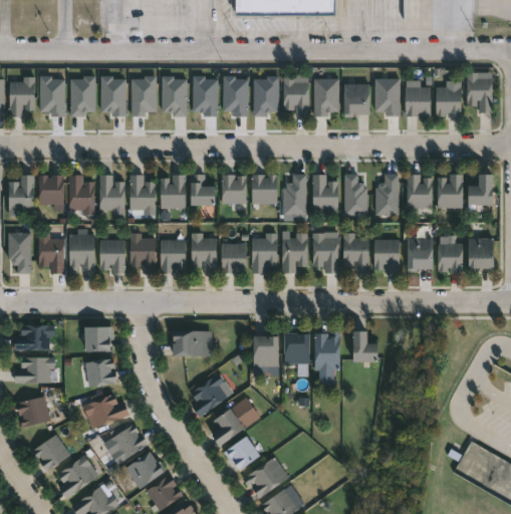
[(339,0),(339,15),(238,15),(238,0),(339,0)]
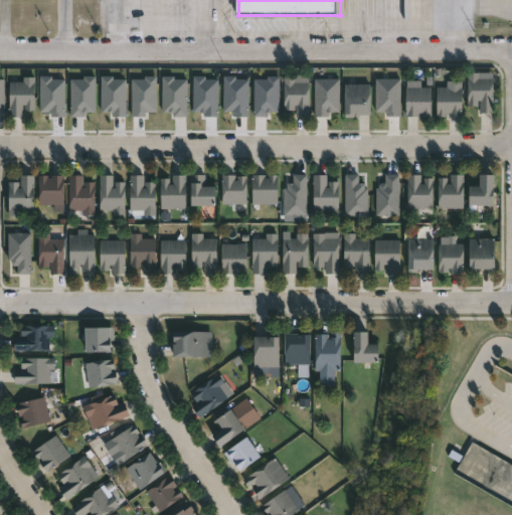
[(480,72),(480,77),(494,77),(493,113),(481,113),(481,101),(480,101),(480,106),(469,106),(469,72),(480,72)]
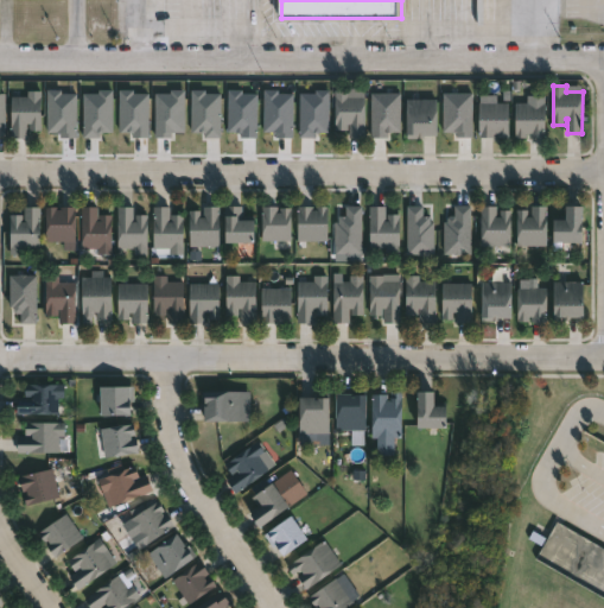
[(0,137),(10,137),(10,92),(0,90),(0,137)]
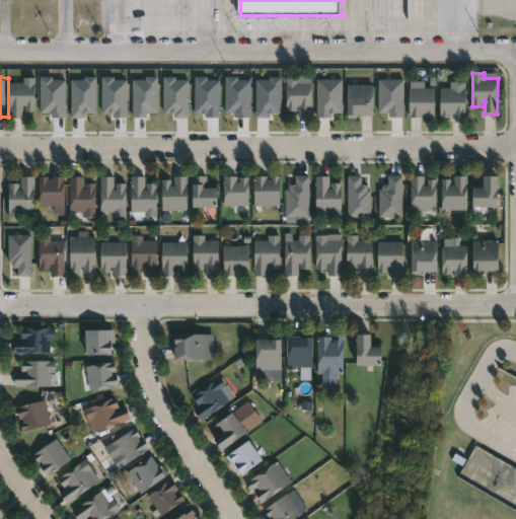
[(39,77),(39,110),(29,110),(29,105),(27,105),(27,118),(14,118),(14,82),(27,82),(27,77),(39,77)]
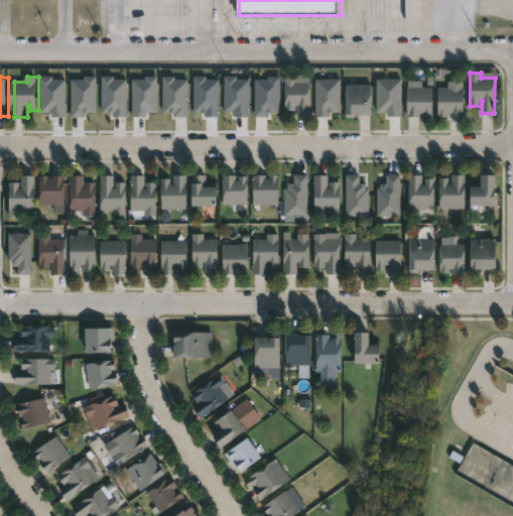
[(299,77),(299,81),(312,81),(312,117),(300,117),(300,105),(298,105),(298,110),(287,110),(287,77),(299,77)]
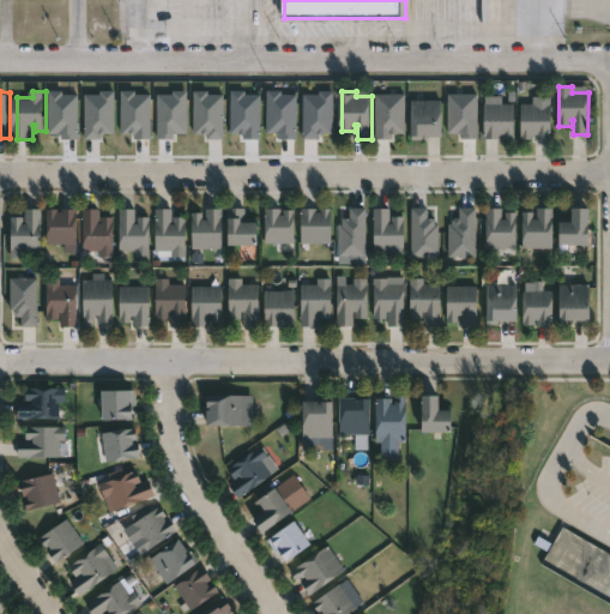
[(446,101),(446,138),(417,140),(417,137),(416,137),(416,101),(446,101)]
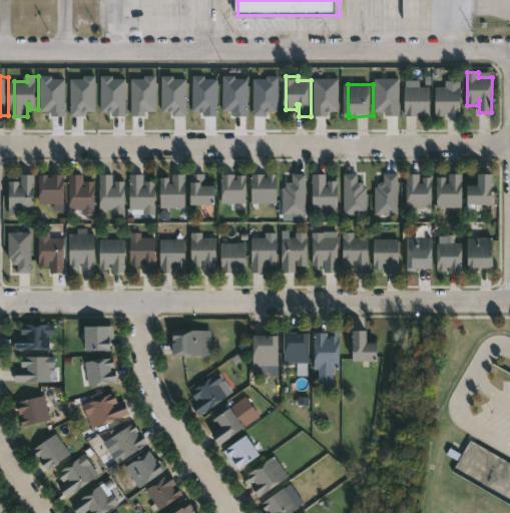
[(461,86),(460,116),(448,116),(448,113),(445,113),(445,116),(436,116),(436,86),(461,86)]
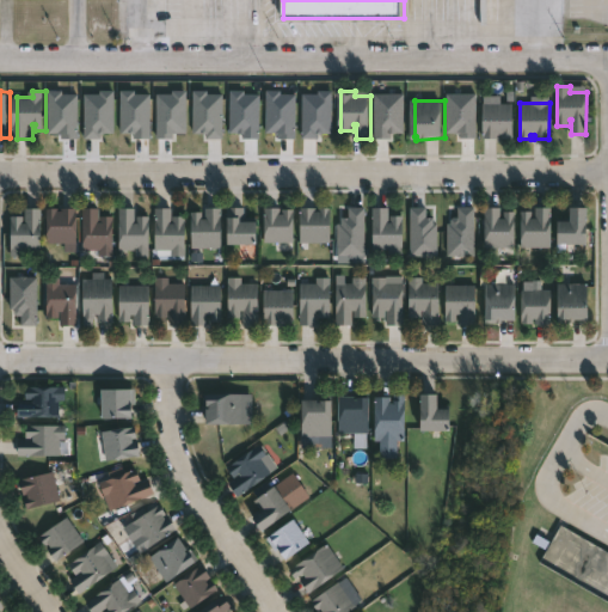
[(517,104),(516,139),(504,139),(504,135),(502,135),(502,138),(486,138),(486,104),(517,104)]
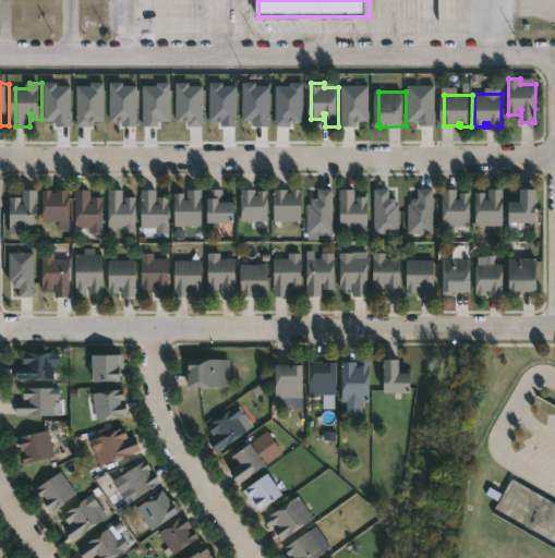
[(301,190),(301,221),(274,221),(274,189),(288,189),(288,193),(291,193),(292,190),(301,190)]
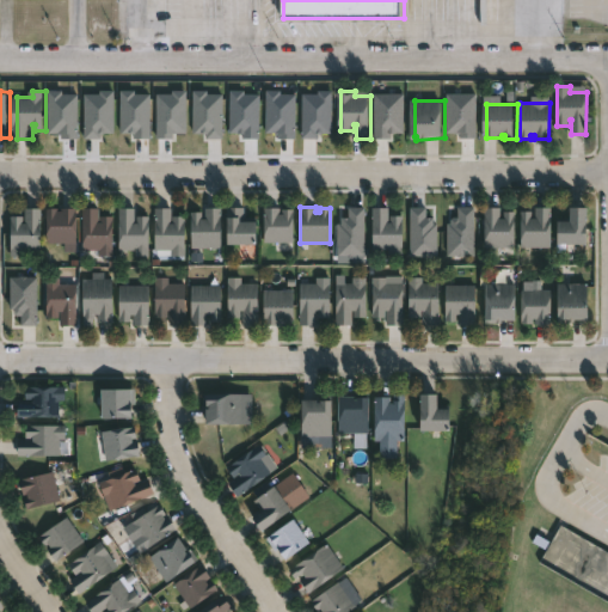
[(501,207),(501,219),(505,219),(505,210),(515,210),(515,248),(485,248),(486,207),(501,207)]
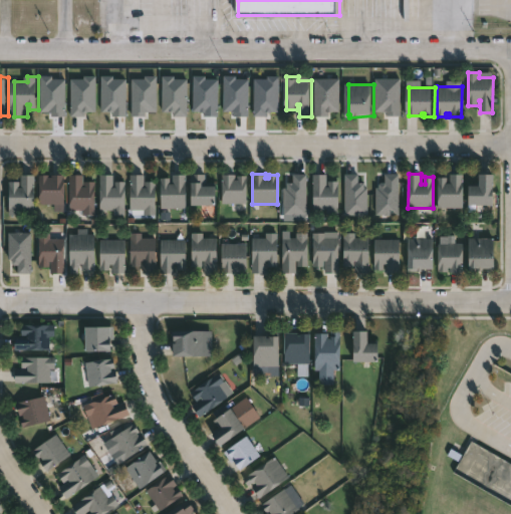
[(37,175),(37,211),(23,211),(23,216),(11,215),(12,182),(22,182),(22,188),(24,188),(24,175),(37,175)]
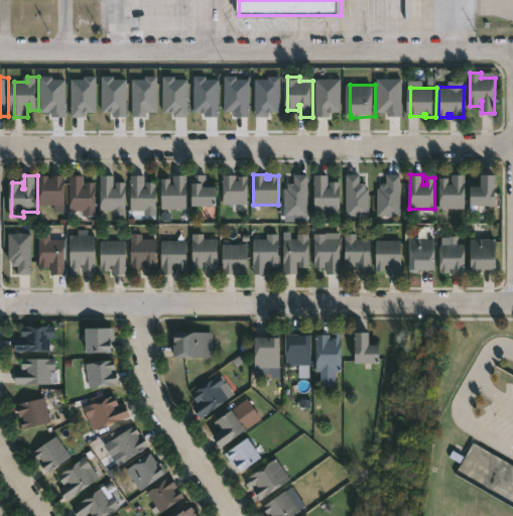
[(68,175),(68,206),(42,205),(42,175),(52,175),(52,178),(56,178),(56,175),(68,175)]
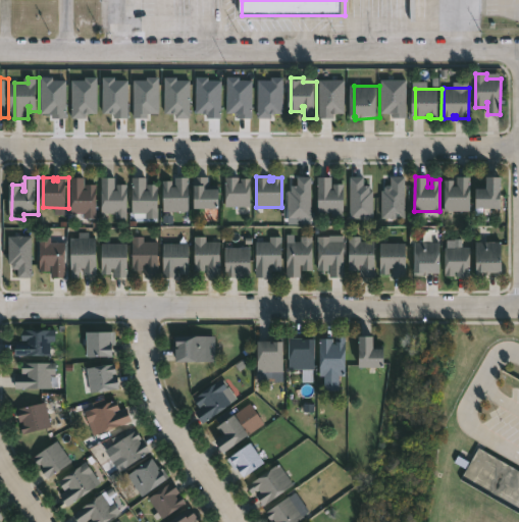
[(85,177),(85,190),(86,190),(86,185),(96,185),(96,218),(85,218),(85,213),(70,213),(70,177),(85,177)]
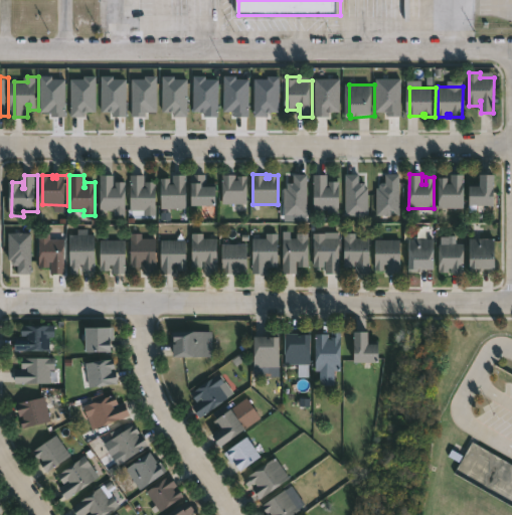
[(117,188),(118,188),(119,182),(130,182),(129,216),(117,215),(117,210),(103,210),(103,175),(117,175),(117,188)]
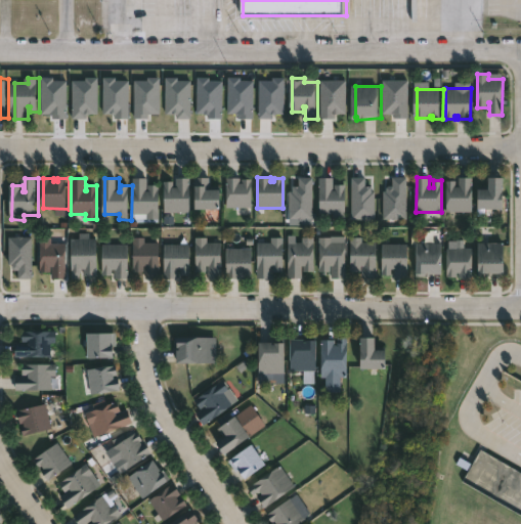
[(146,178),(146,190),(149,190),(149,185),(159,185),(159,219),(146,219),(146,214),(132,214),(132,178),(146,178)]
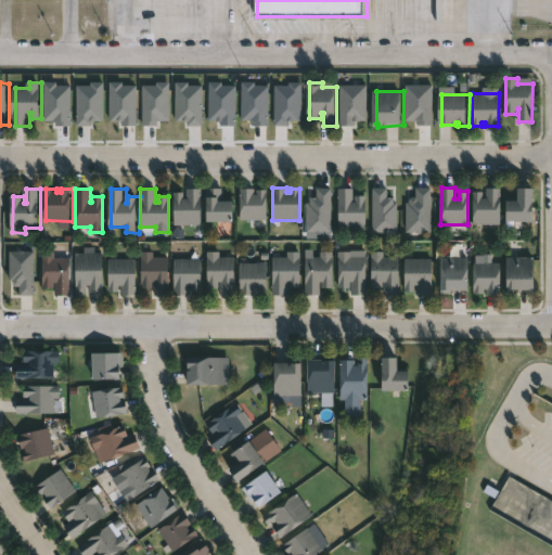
[(201,190),(201,224),(174,224),(174,192),(184,192),(184,198),(187,198),(187,189),(201,189),(201,190)]
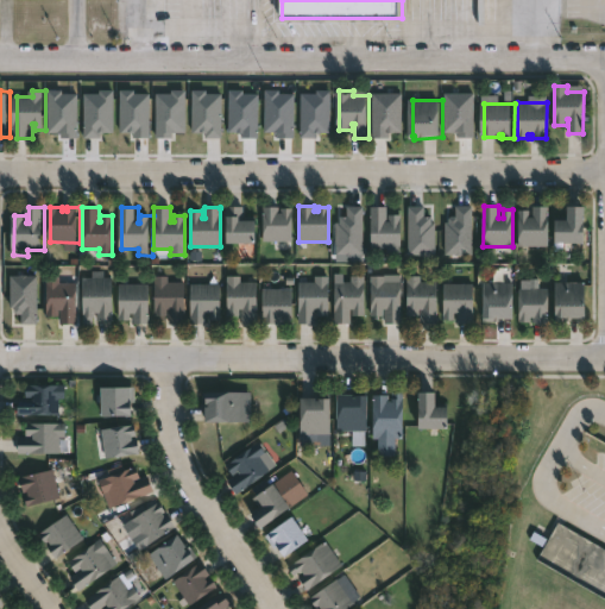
[(246,207),(246,221),(262,221),(262,244),(229,244),(229,207),(246,207)]
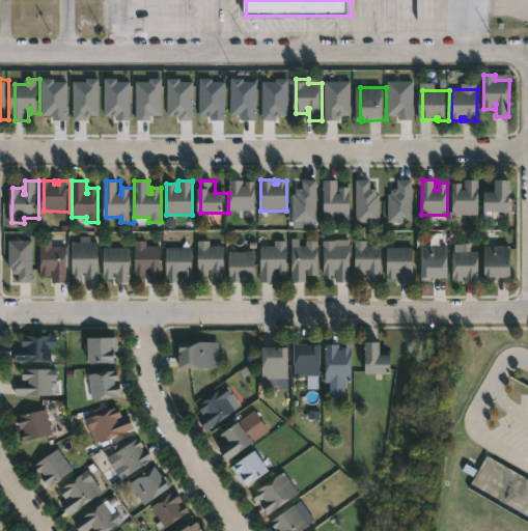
[(246,180),(246,186),(248,186),(248,182),(258,182),(258,211),(232,210),(232,180),(246,180)]
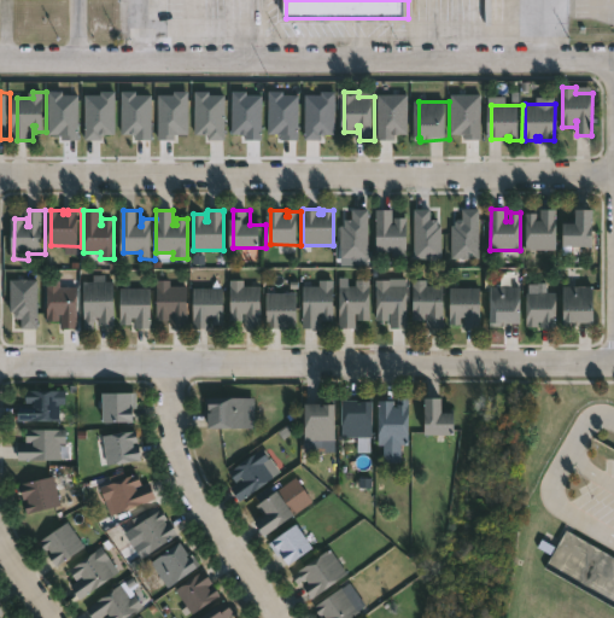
[(395,225),(397,225),(397,219),(408,219),(408,257),(393,258),(395,257),(396,252),(379,252),(379,210),(395,210),(395,225)]
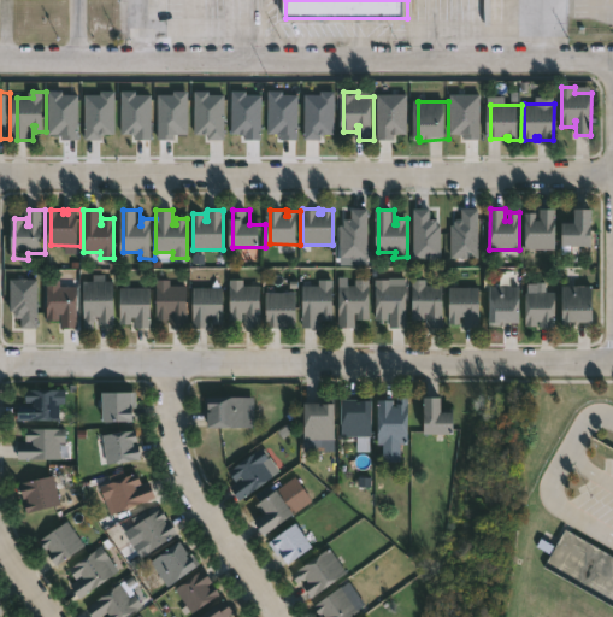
[(555,210),(555,250),(525,250),(524,212),(537,212),(537,218),(540,218),(540,210),(555,210)]
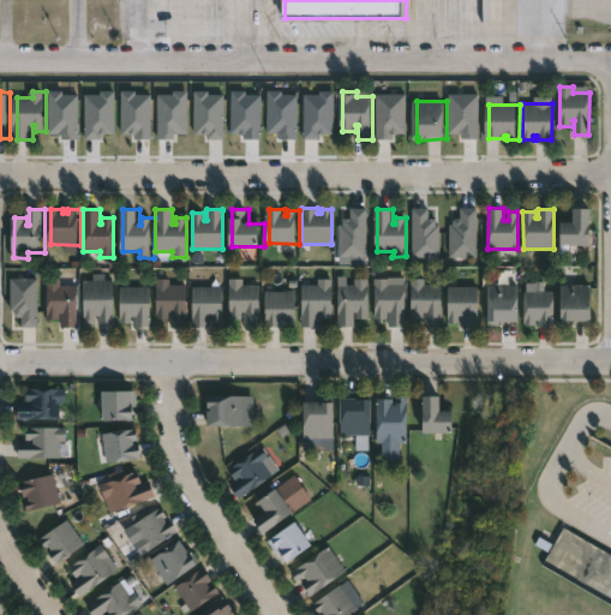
[(571,245),(558,245),(558,222),(570,222),(570,209),(588,209),(588,245),(571,245)]
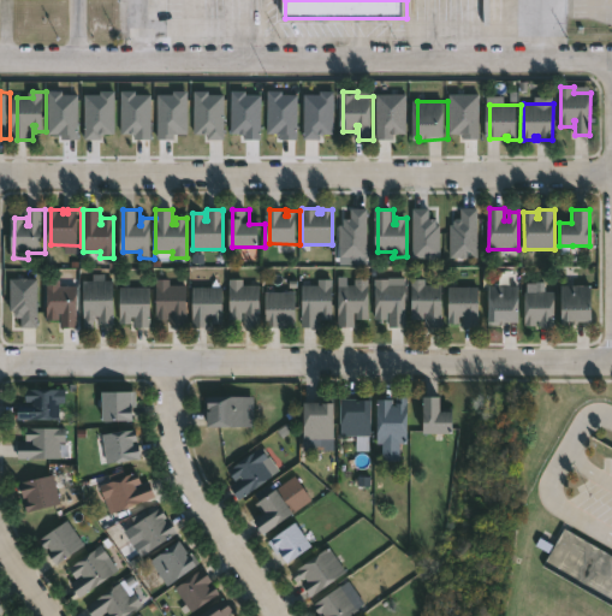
[(398,278),(398,285),(406,285),(405,327),(391,327),(391,312),(388,312),(388,320),(375,319),(375,279),(398,278)]
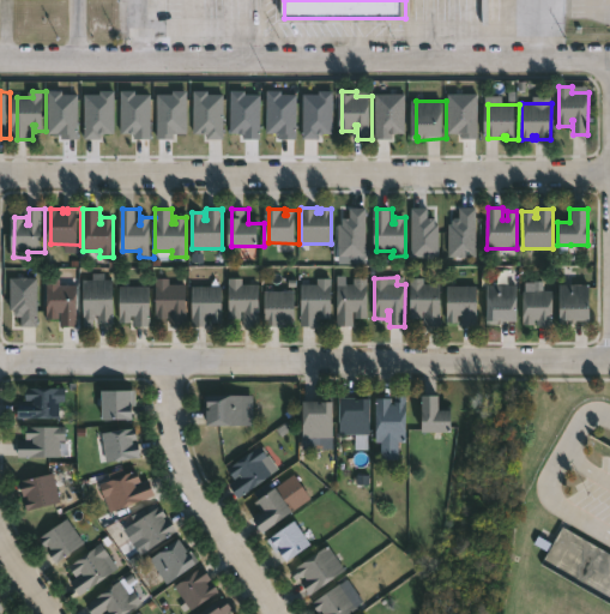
[(169,278),(169,284),(186,284),(186,326),(170,326),(170,312),(168,312),(168,318),(156,318),(156,278),(169,278)]
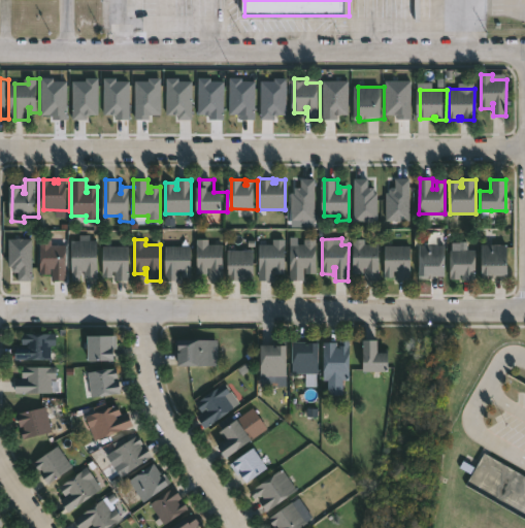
[(208,239),(208,244),(223,244),(223,281),(209,281),(209,267),(207,267),(207,273),(196,273),(196,239),(208,239)]
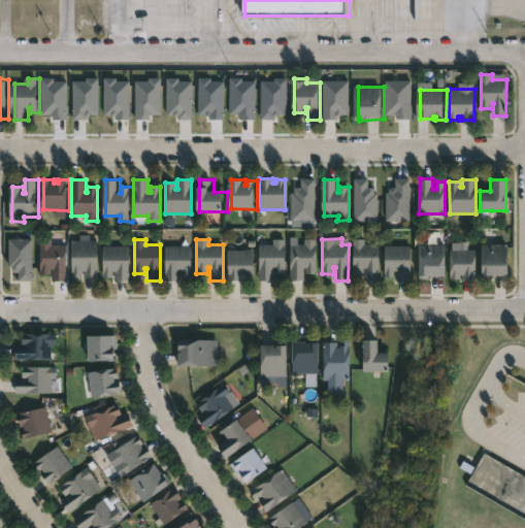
[(285,239),(285,273),(274,273),(274,268),(273,268),(273,281),(259,281),(259,244),(273,244),(273,239),(285,239)]
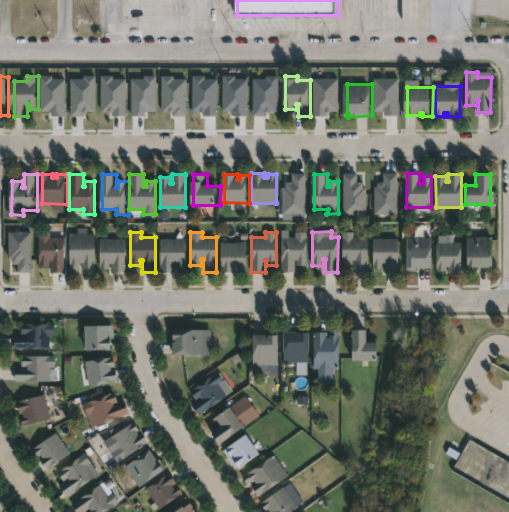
[(307,232),(306,265),(297,265),(297,260),(295,260),(294,272),(281,272),(281,237),(295,237),(295,232),(307,232)]
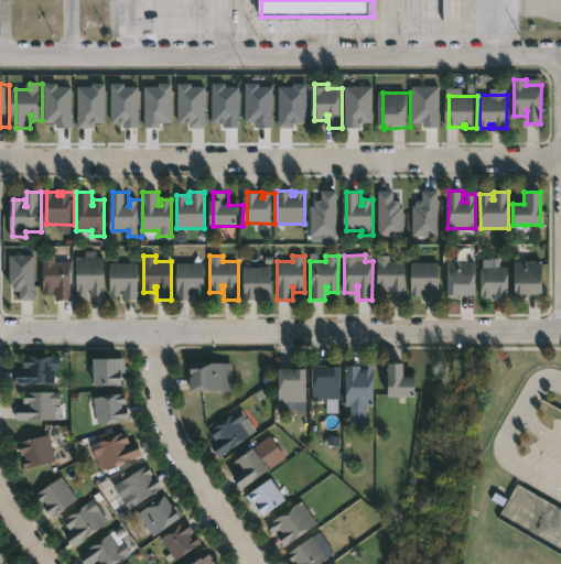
[(390,256),(390,261),(405,261),(405,300),(391,300),(391,285),(389,285),(389,292),(377,292),(377,256),(390,256)]
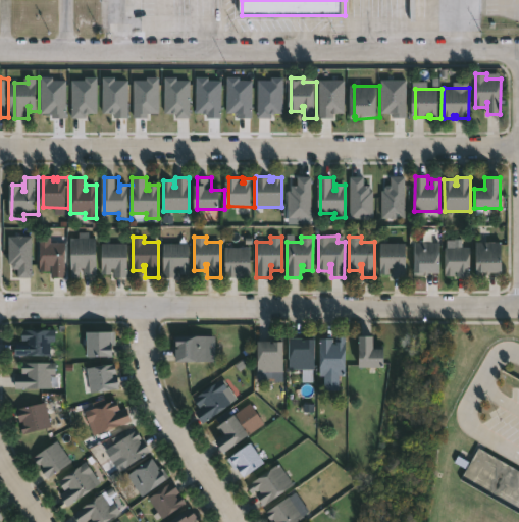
[(53,238),(53,243),(66,243),(66,278),(54,278),(54,265),(51,265),(51,271),(41,271),(42,238),(53,238)]
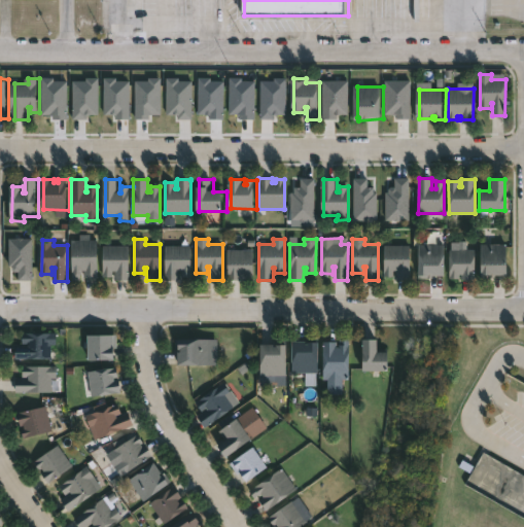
[(97,266),(97,278),(84,278),(84,271),(81,271),(81,280),(72,281),(71,240),(97,240),(97,266)]
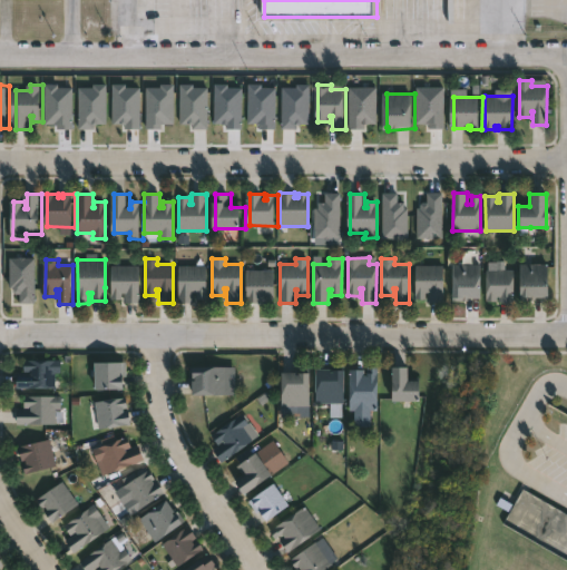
[(536,297),(536,301),(522,301),(522,298),(519,298),(519,264),(547,264),(547,297),(536,297)]
